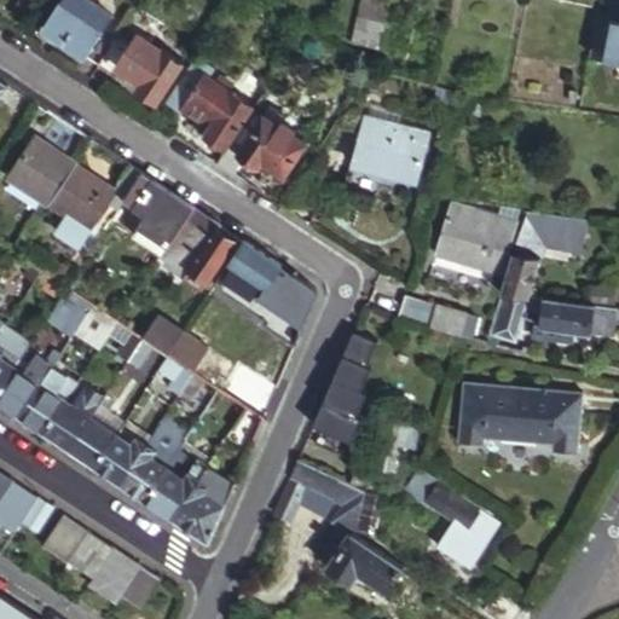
[(86,53),(104,27),(109,19),(80,0),(62,0),(62,3),(57,0),(56,0),(50,10),(55,12),(46,27),(86,53)]
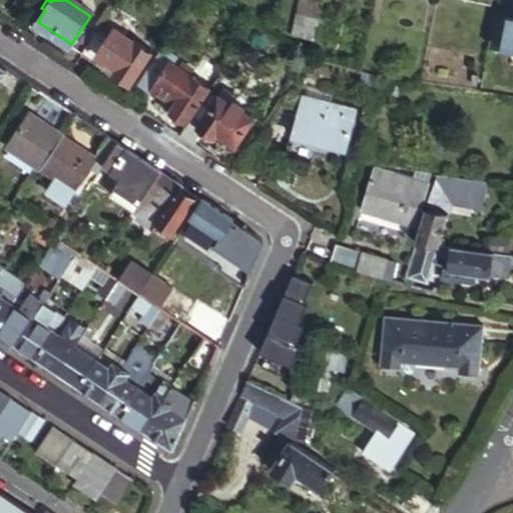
[(318,43),(326,2),(313,0),(301,0),(294,39),(318,43)]
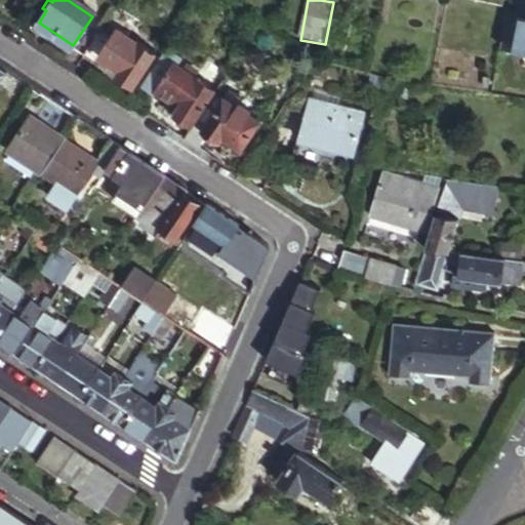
[(524,51),(524,18),(508,15),(501,46),(524,51)]
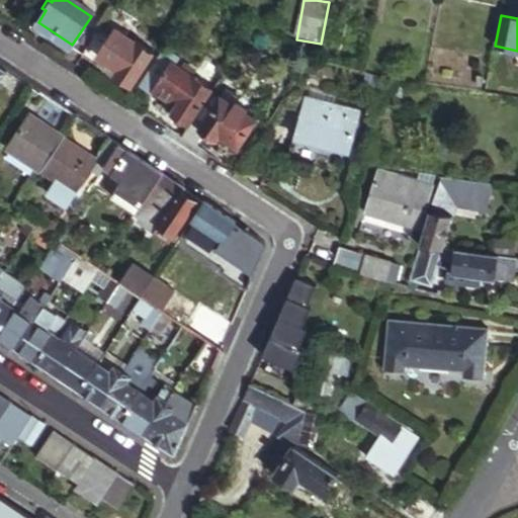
[(83,53),(98,29),(87,22),(72,45),(83,53)]
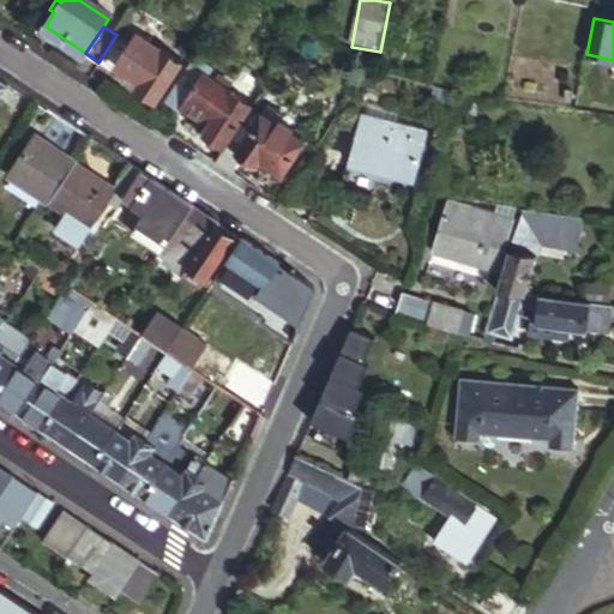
[(130,43),(116,35),(98,62),(114,72),(119,65),(140,79),(136,88),(157,101),(184,60),(138,31),(130,43)]
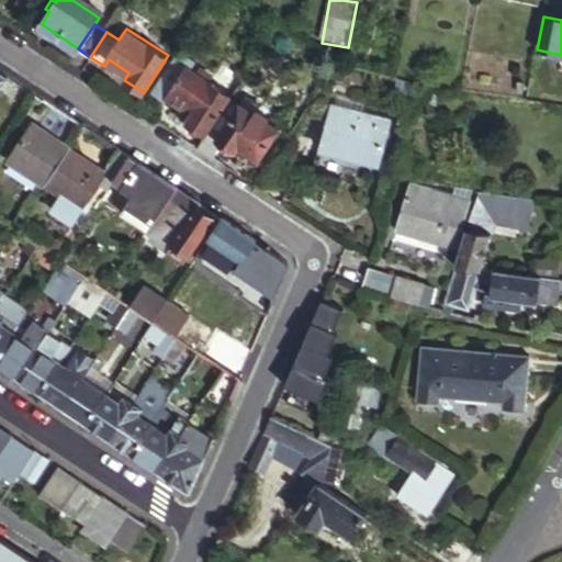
[(208,135),(233,98),(209,83),(212,78),(199,69),(195,74),(188,69),(193,60),(179,51),(152,92),(167,101),(169,98),(193,114),(188,122),(208,135)]
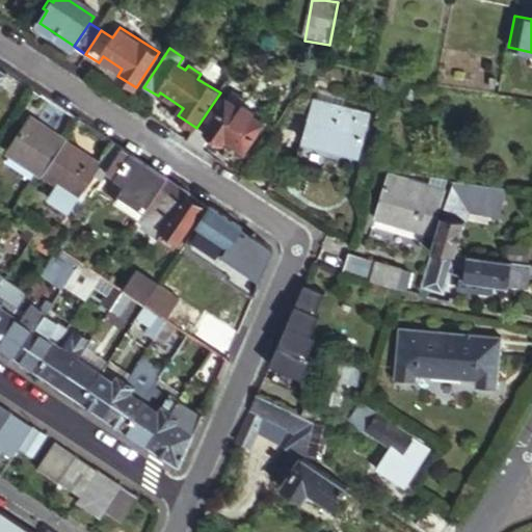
[(0,85),(9,72),(0,65),(0,85)]
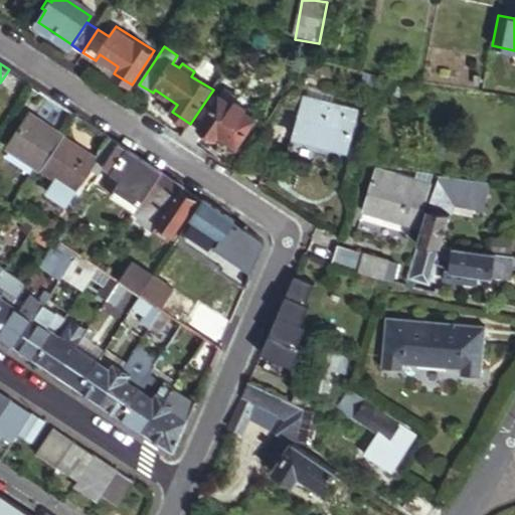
[(228,84),(223,93),(235,102),(238,99),(241,94),(228,84)]
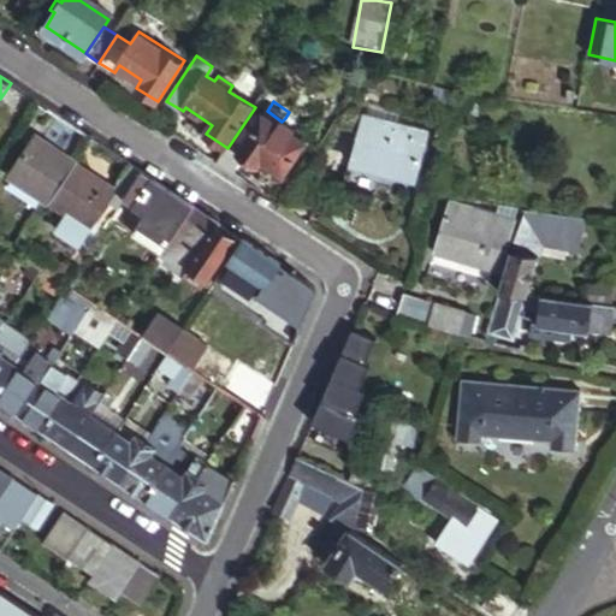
[(295,132),(298,129),(285,118),(282,122),(267,111),(240,147),(243,148),(240,152),(254,164),(258,160),(260,161),(264,157),(284,173),(308,142),(295,132)]
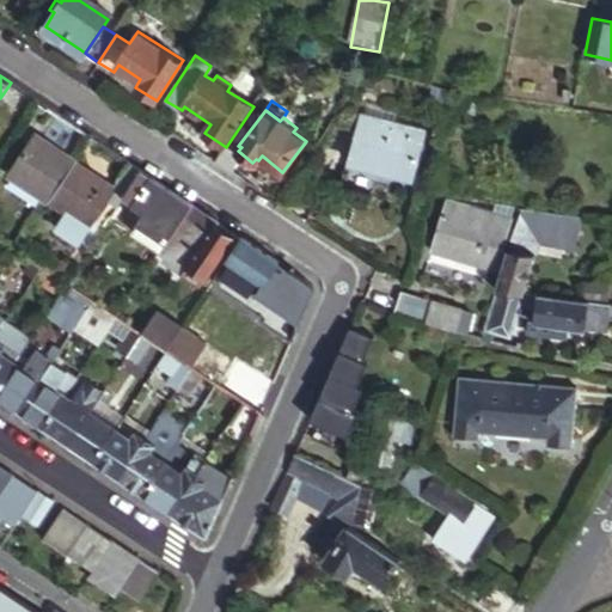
[(423,135),(360,116),(346,163),(409,182),(423,135)]
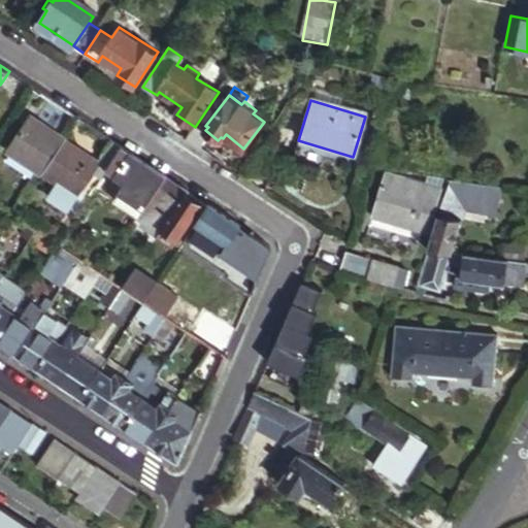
[(43,173),(66,139),(32,117),(9,151),(43,173)]
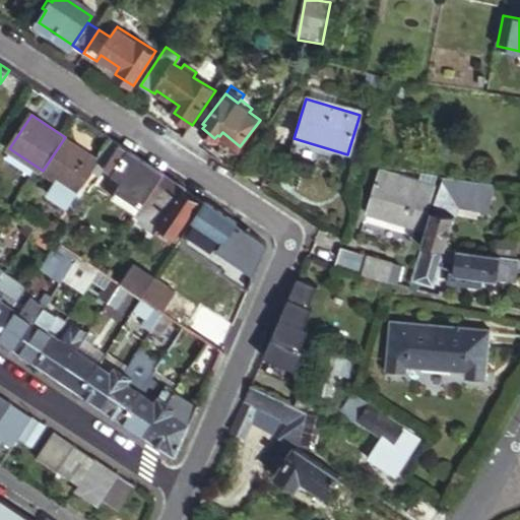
[(65,137),(43,171),(77,193),(99,159),(96,158),(65,137)]
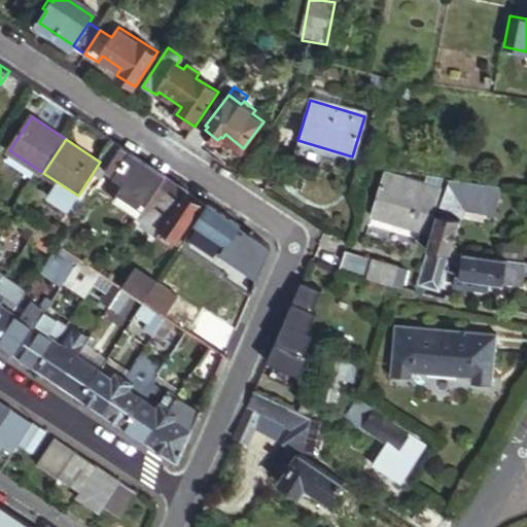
[(121,145),(111,139),(98,161),(100,162),(107,167),(121,145)]
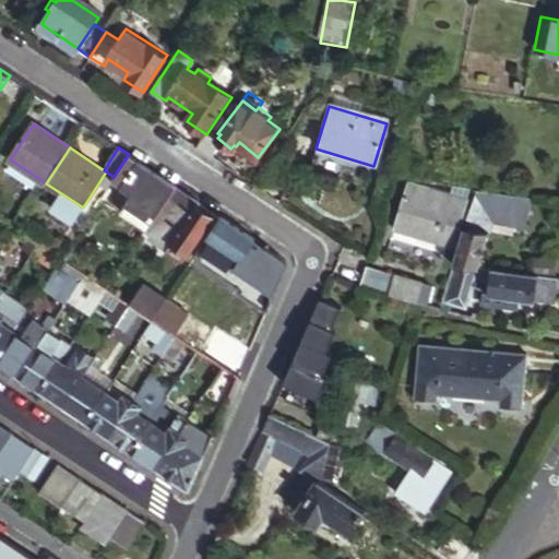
[(176,186),(129,154),(114,177),(113,178),(134,192),(121,212),(146,228),(176,186)]
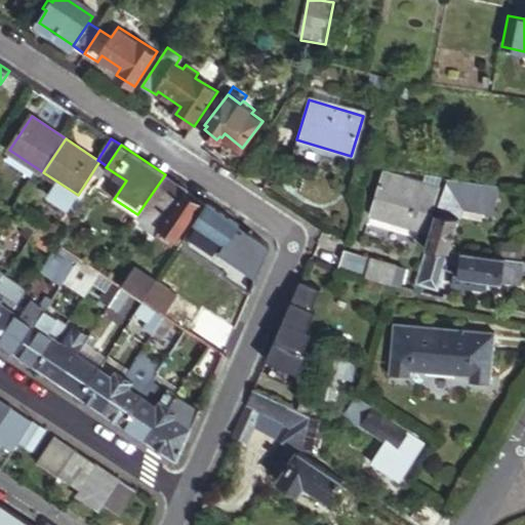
[(439,187),(382,170),(370,213),(426,230),(439,187)]
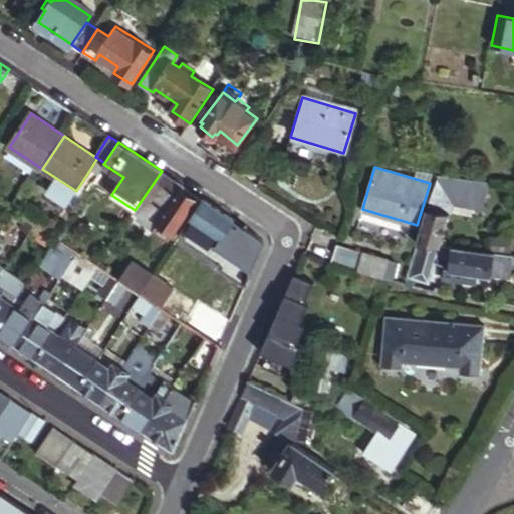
[(184,185),(162,171),(135,210),(158,225),(181,190),(184,185)]
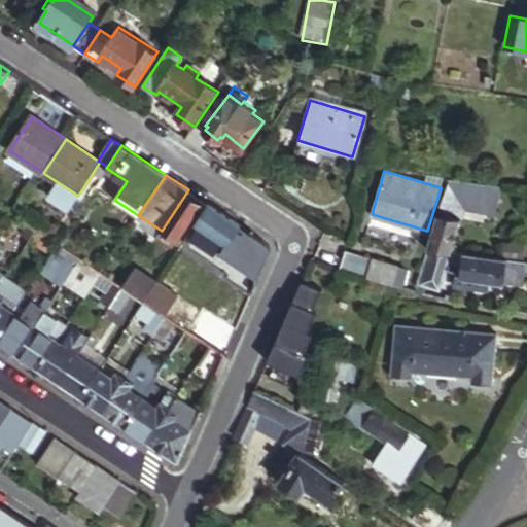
[(491,184),(449,179),(428,247),(451,252),(461,219),(444,215),(446,208),(453,210),(457,197),(489,201),(491,184)]
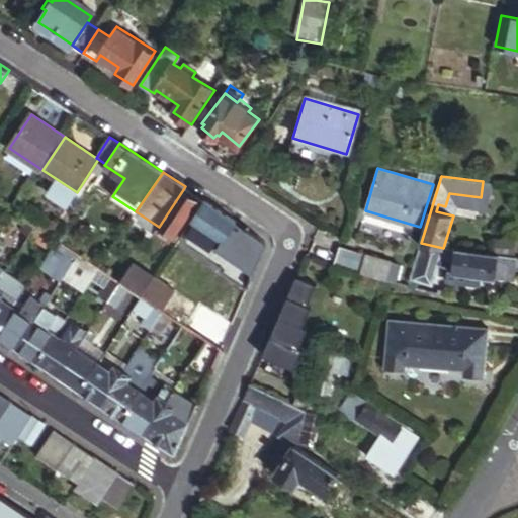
[(182,191),(159,227),(156,230),(171,240),(197,202),(182,191)]
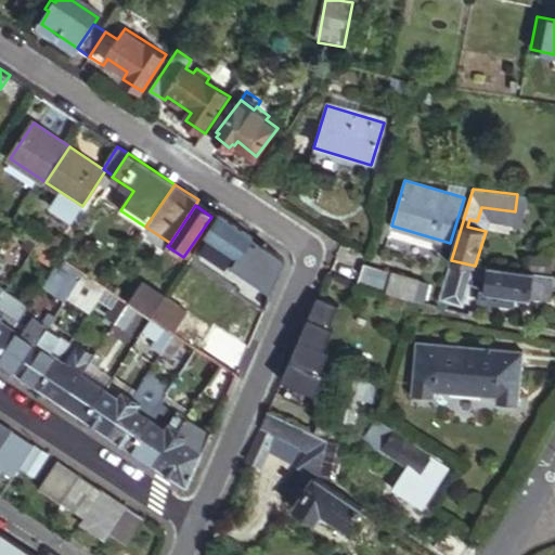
[(255,236),(220,215),(208,233),(221,243),(208,262),(230,275),(242,256),(249,261),(259,246),(252,242),(255,236)]
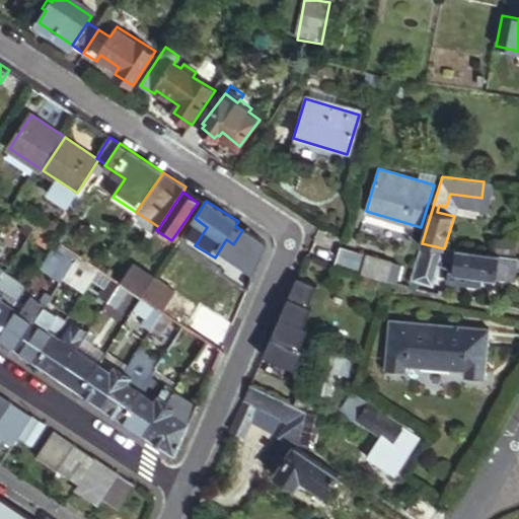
[(249,229),(238,221),(235,226),(242,230),(233,244),(226,239),(215,257),(225,265),(236,249),(249,229)]
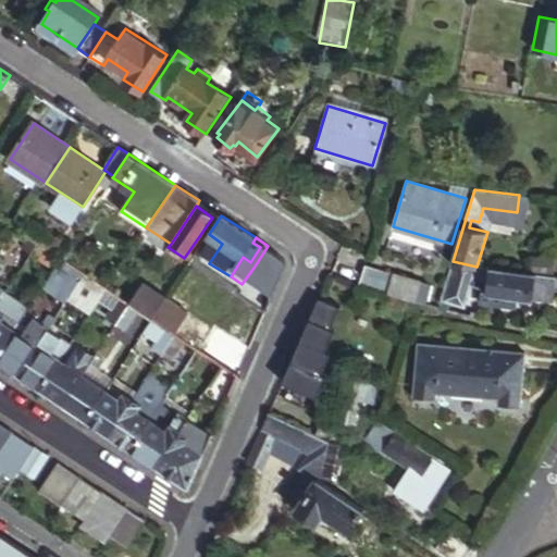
[(282,256),(268,246),(254,268),(267,277),(282,256)]
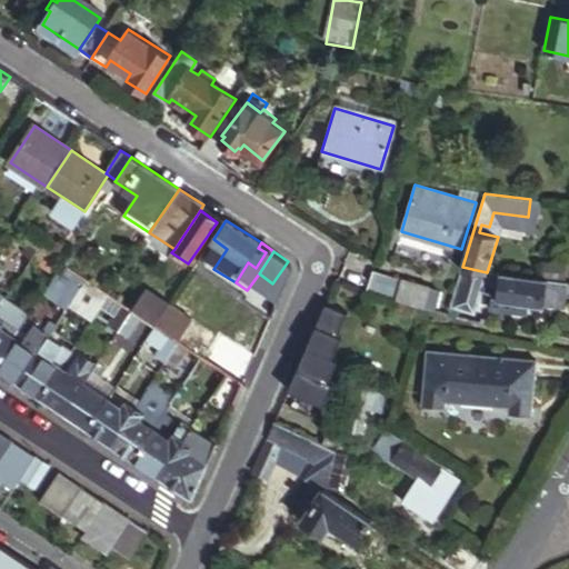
[(26,271),(35,258),(31,256),(28,260),(22,257),(17,266),(26,271)]
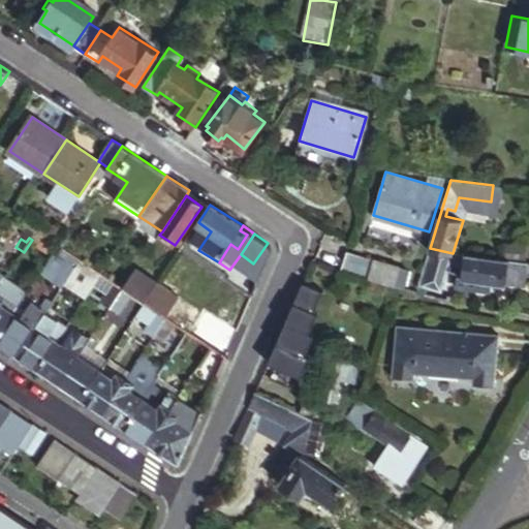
[(527,240),(502,238),(501,255),(526,257),(527,240)]
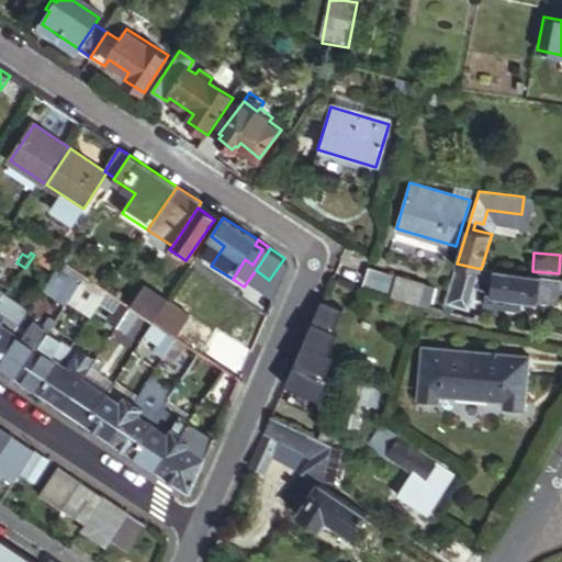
[(38,258),(34,255),(25,268),(34,274),(41,266),(35,262),(38,258)]
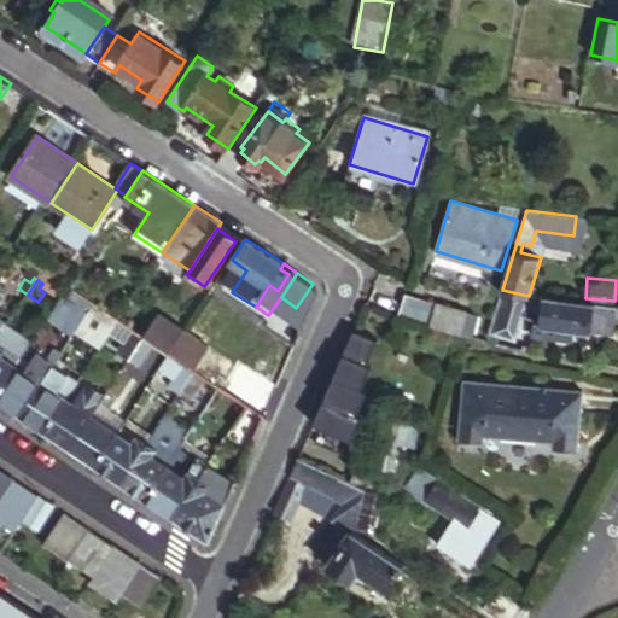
[(47,314),(70,330),(89,299),(66,284),(47,314)]
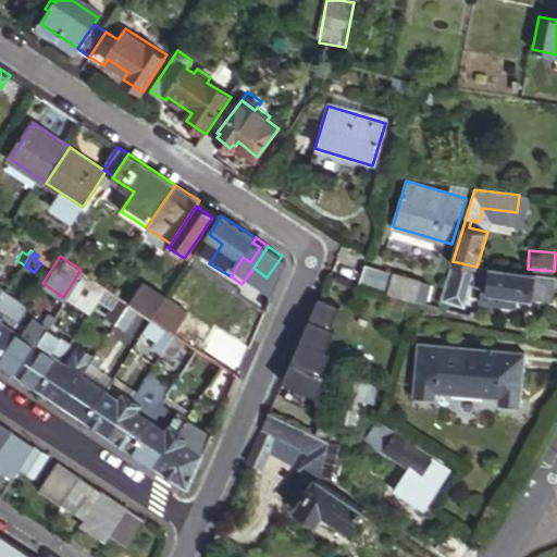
[(477,267),(453,261),(442,298),(466,305),(477,267)]
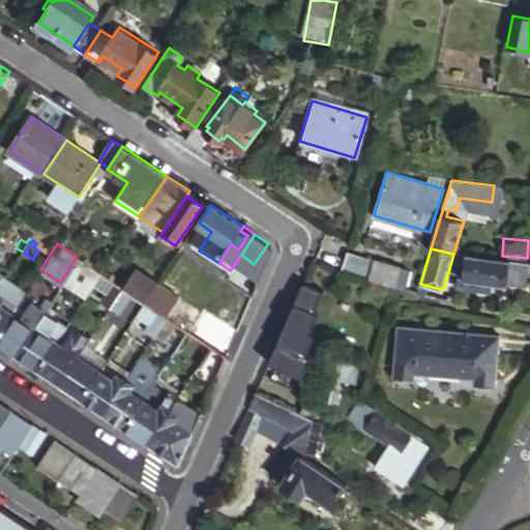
[(399,267),(347,252),(342,269),(392,286),(399,267)]
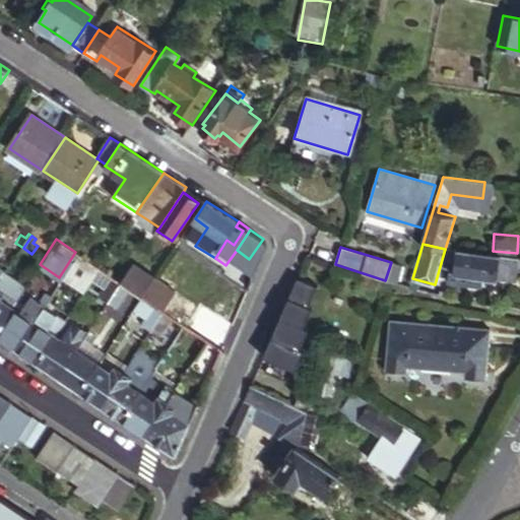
[(518,255),(456,250),(455,270),(447,269),(447,283),(479,285),(480,276),(516,279),(517,267),(518,255)]
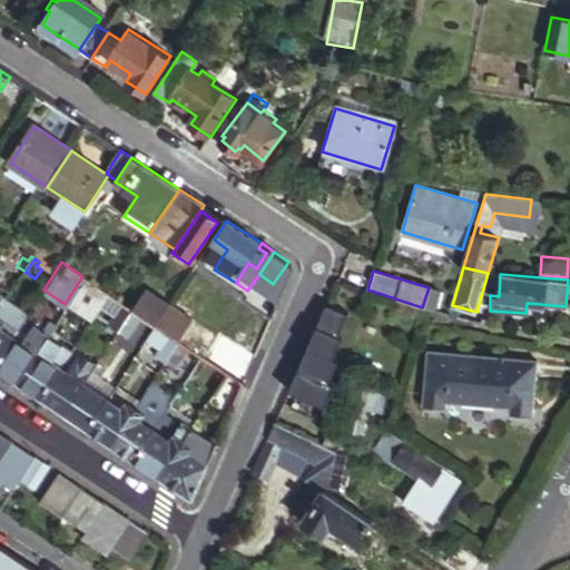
[(108,295),(86,279),(68,307),(90,322),(108,295)]
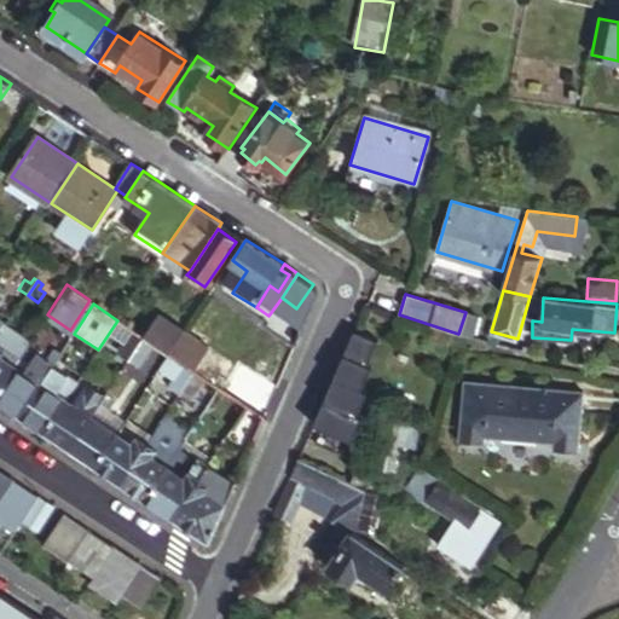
[(160,316),(144,337),(169,354),(173,350),(181,337),(165,327),(167,320),(160,316)]
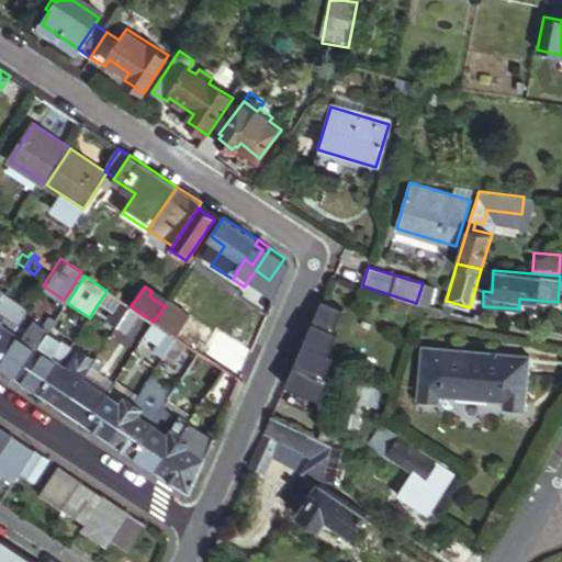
[(27,311),(6,296),(0,304),(0,353),(14,330),(27,311)]
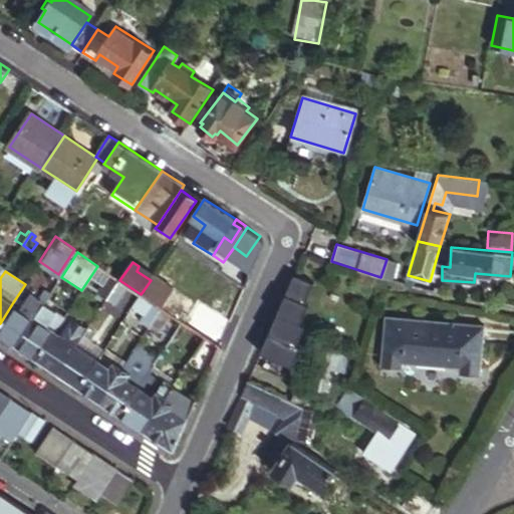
[(314,283),(294,275),(261,351),(293,365),(301,346),(297,344),(305,325),(300,323),(309,303),(305,302),(314,283)]
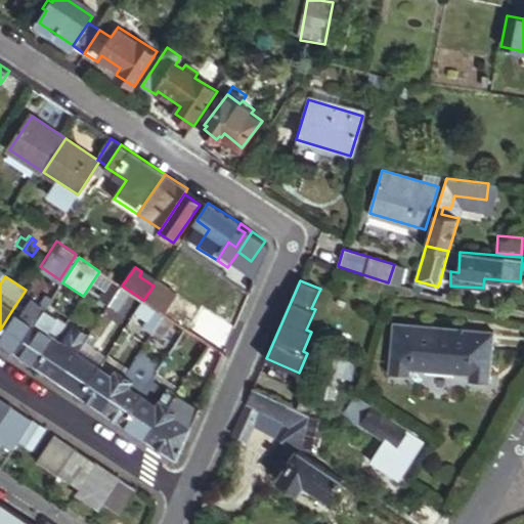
[(155,282),(154,286),(146,296),(166,309),(175,297),(155,282)]
